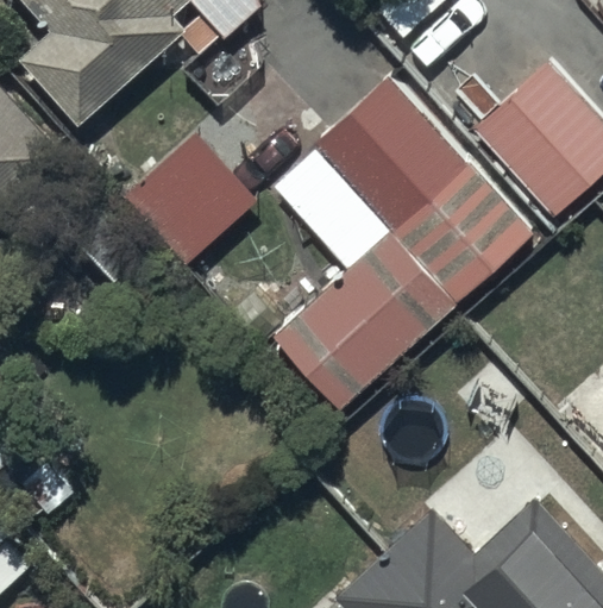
[(23,0),(51,27),(14,63),(79,129),(93,114),(92,157),(189,160),(189,151),(200,151),(201,119),(190,119),(192,108),(102,107),(186,30),(175,18),(192,4),(221,37),(262,0),(23,0)]
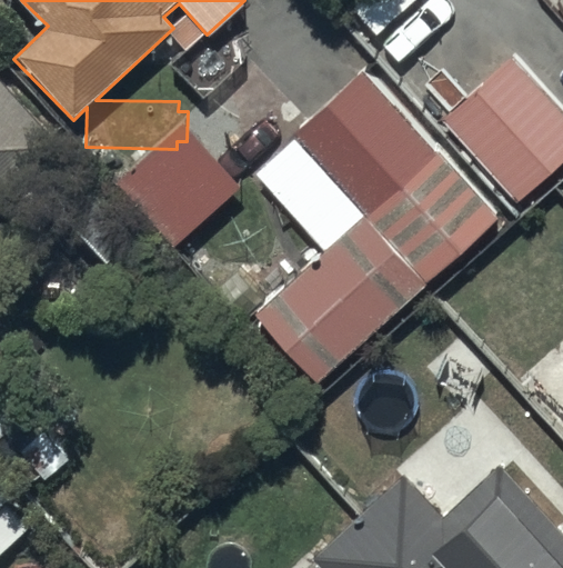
[(562,98),(555,106),(511,56),(441,119),(515,201),(562,157),(562,98)]
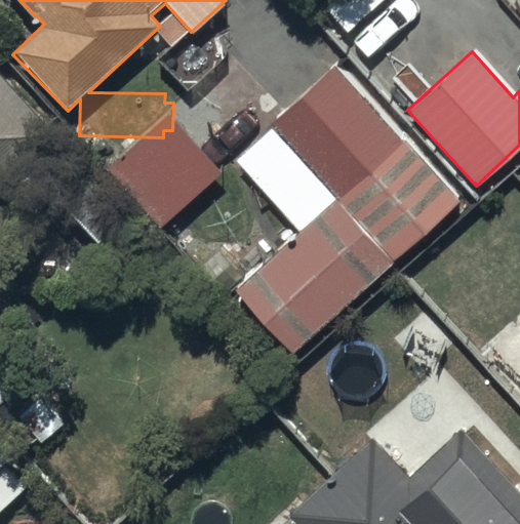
[(461,205),(335,68),(235,160),(300,232),(236,289),(296,355),(461,205)]
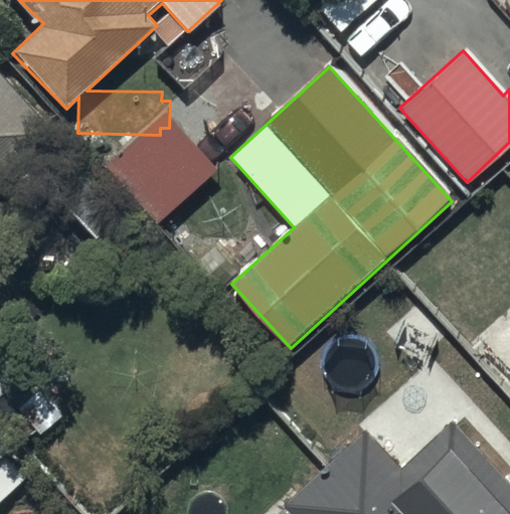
[(0,180),(55,131),(0,69),(0,214),(5,209),(0,203),(0,180)]
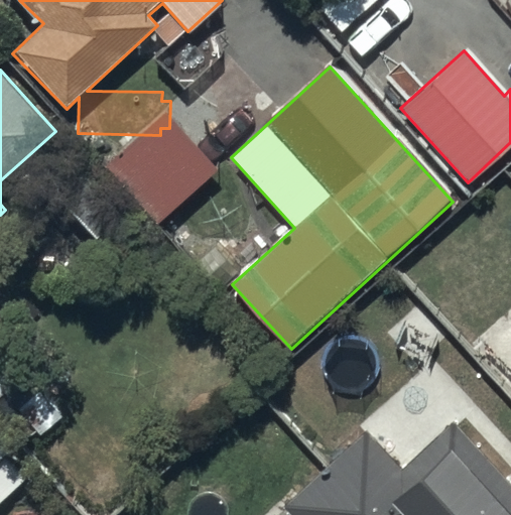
[(123,215),(84,172),(59,195),(98,238),(123,215)]
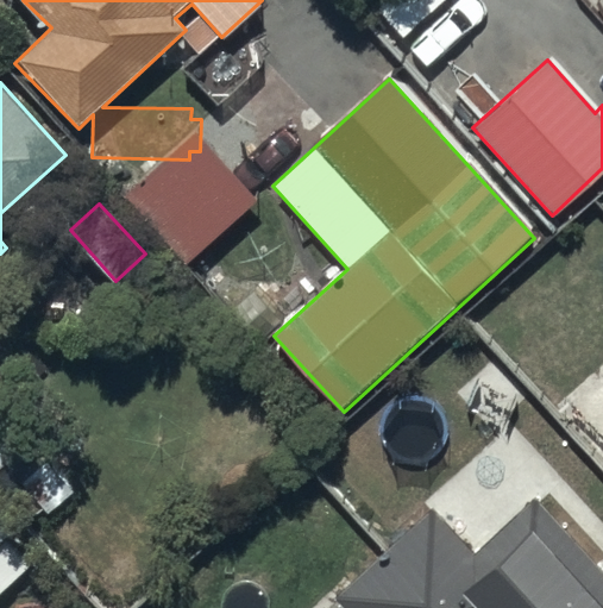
[(602,607),(602,566),(529,490),(475,543),(429,496),(333,589),(351,607),(602,607)]
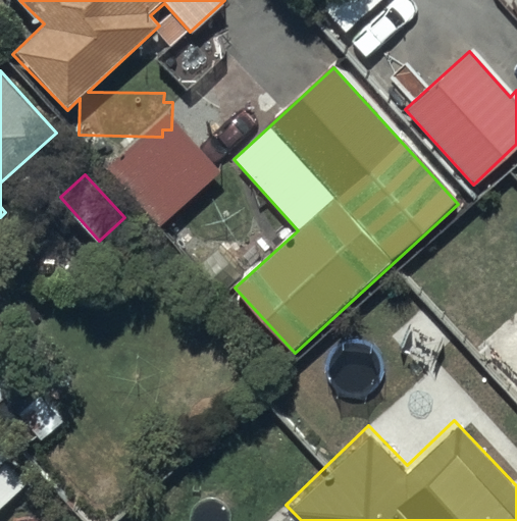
[(13,451),(0,436),(0,508),(24,484),(2,462),(13,451)]
